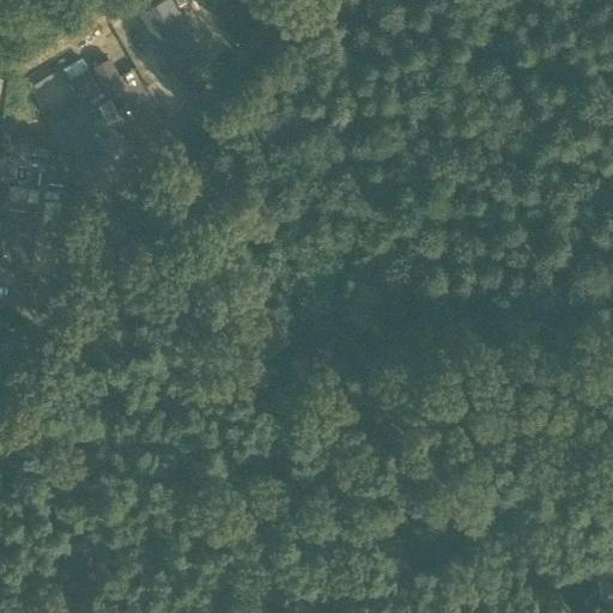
[(170,0),(162,0),(140,13),(152,32),(176,73),(204,56),(180,16),(170,0)]
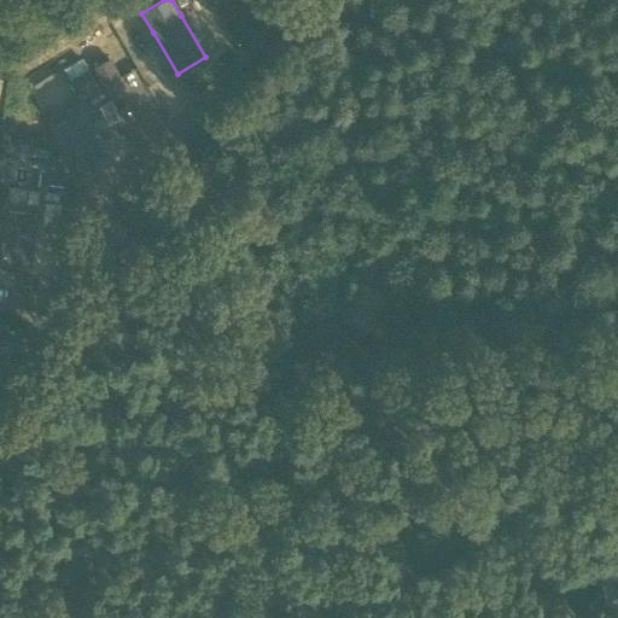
[(112,60),(93,70),(106,97),(126,87),(112,60)]
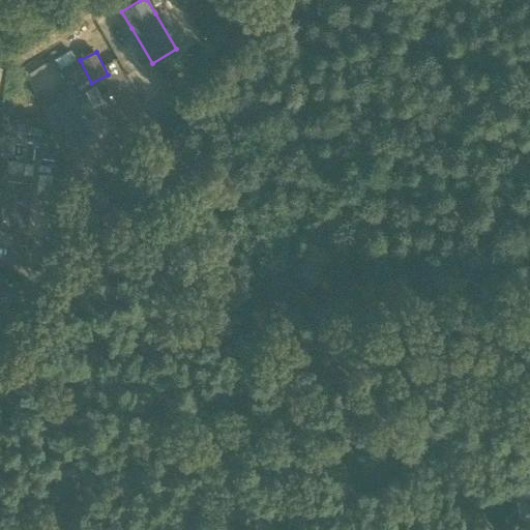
[(77,60),(60,69),(65,80),(82,70),(77,60)]
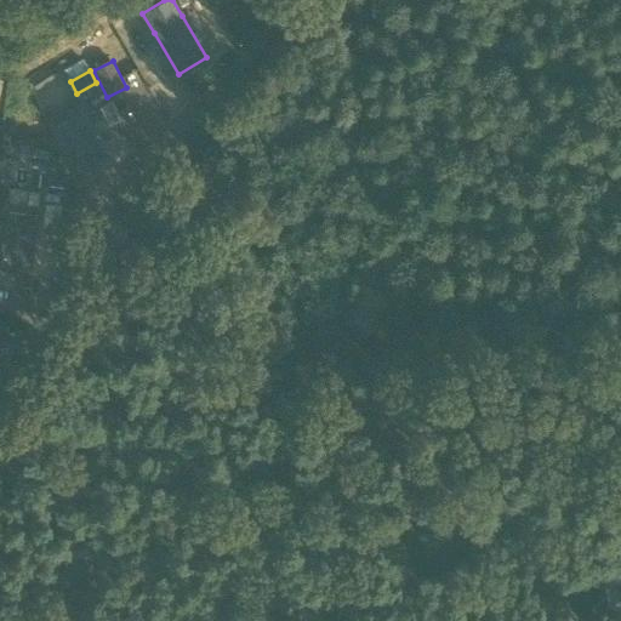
[(97,84),(85,91),(93,106),(106,98),(97,84)]
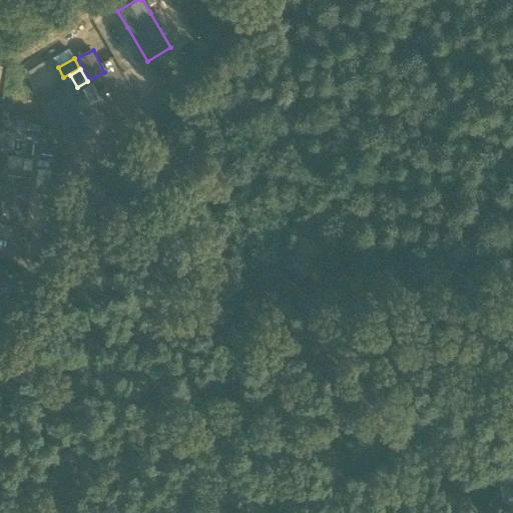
[(92,84),(83,89),(90,104),(99,99),(92,84)]
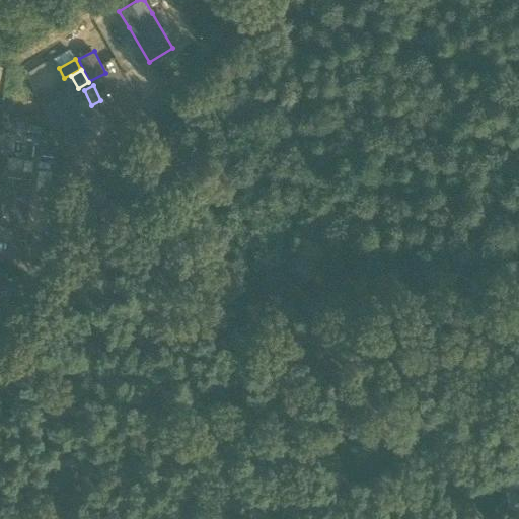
[(79,92),(73,95),(69,88),(56,94),(59,99),(53,101),(47,104),(61,136),(70,154),(82,148),(76,134),(88,128),(77,103),(83,100),(79,92)]
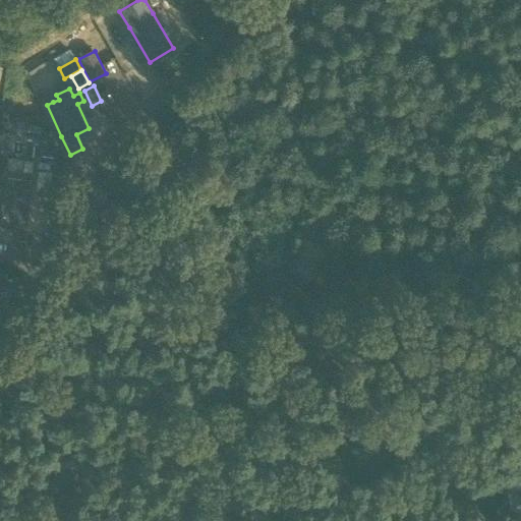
[(6,170),(23,172),(24,161),(7,159),(6,170)]
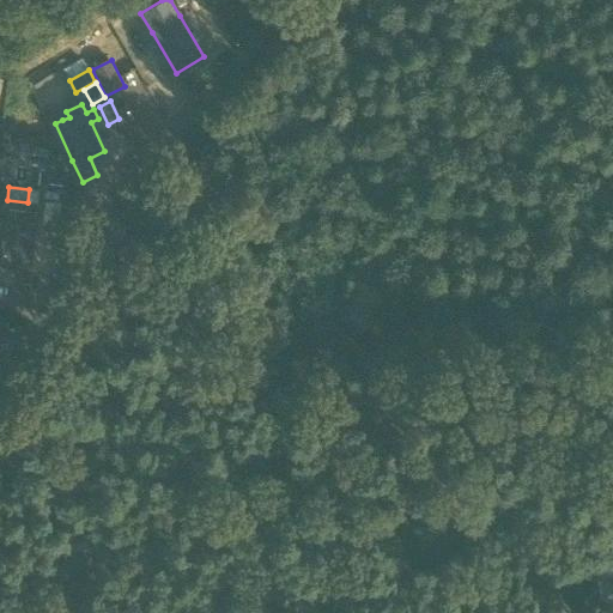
[(16,268),(30,271),(38,213),(14,211),(8,210),(5,238),(1,262),(17,265),(16,268)]
